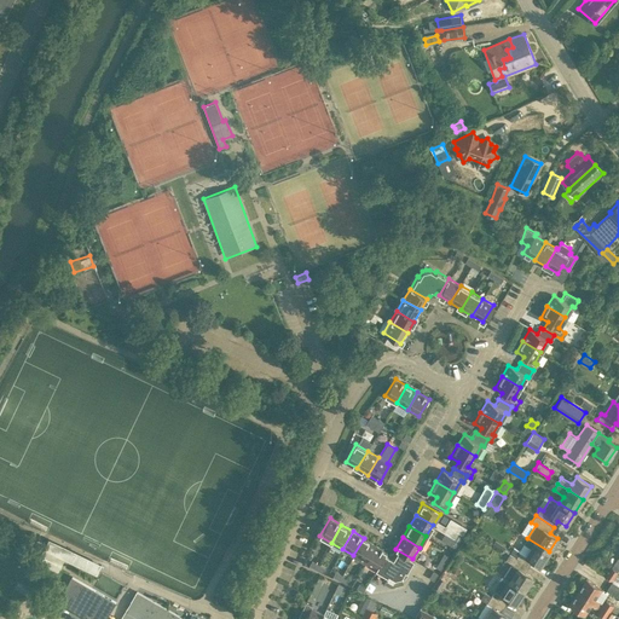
[(353,555),(364,562),(375,544),(364,538),(353,555)]
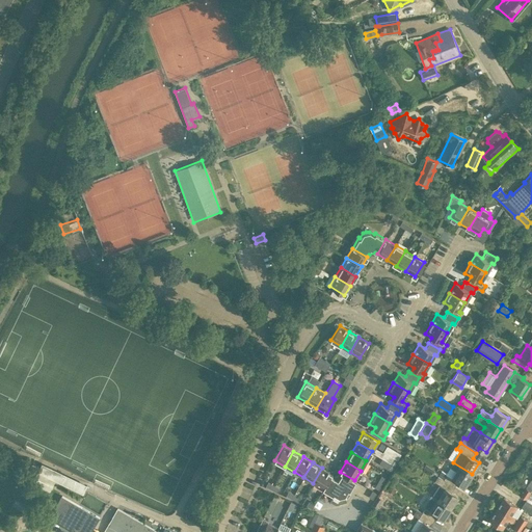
[(424,466),(433,472),(435,469),(426,462),(424,466)]
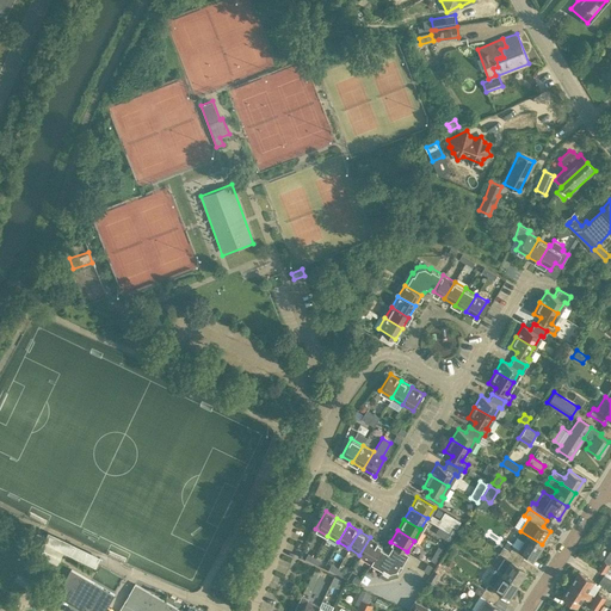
[(534,557),(542,544),(520,531),(517,536),(524,541),(519,548),(513,544),(508,550),(522,559),(525,553),(534,557)]
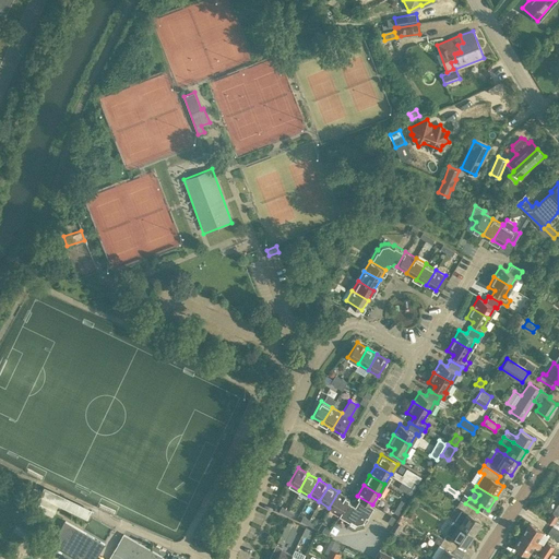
[(348,497),(339,491),(329,508),(340,513),(348,497)]
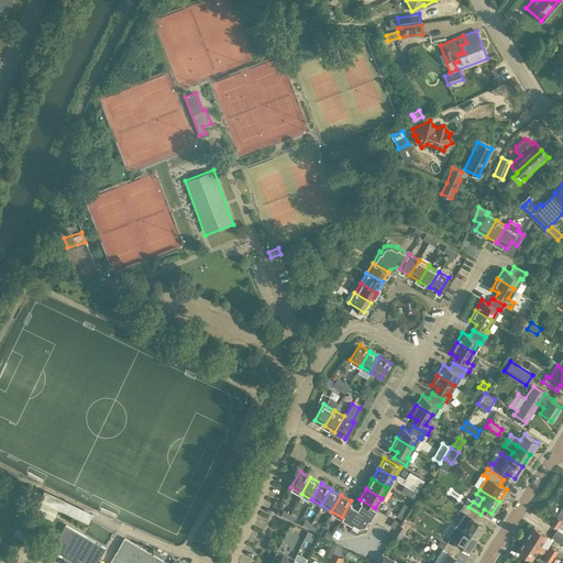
[(473,501),(467,497),(463,504),(468,507),(473,501)]
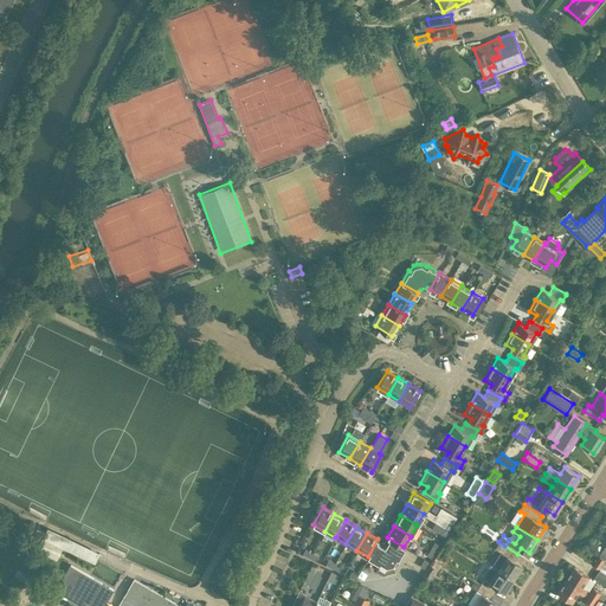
[(57,559),(63,548),(43,537),(37,548),(57,559)]
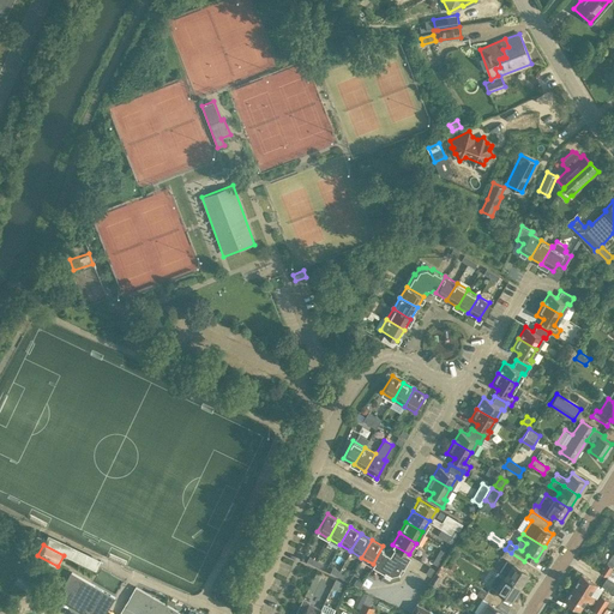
[(409,554),(392,545),(391,547),(386,548),(383,546),(373,564),(374,565),(373,567),(379,571),(380,569),(384,571),(379,577),(386,581),(399,578),(397,572),(402,565),(403,566),(409,554)]
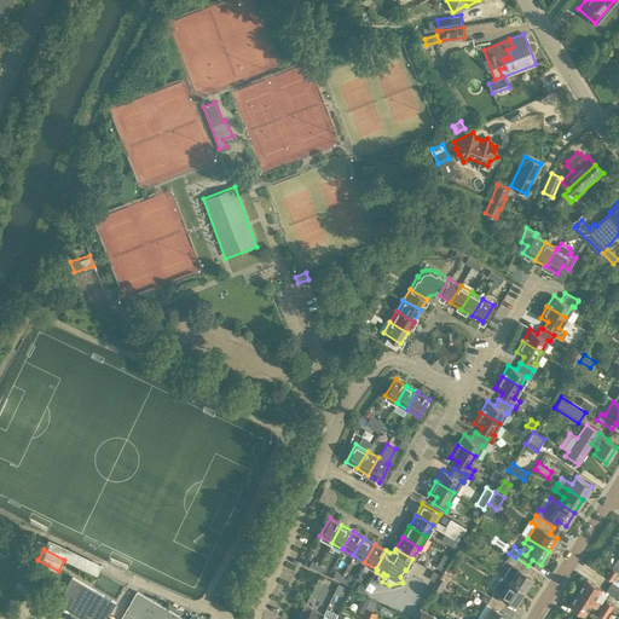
[(503,577),(509,580),(524,590),(532,577),(525,572),(528,566),(515,557),(509,554),(505,560),(512,563),(503,577)]
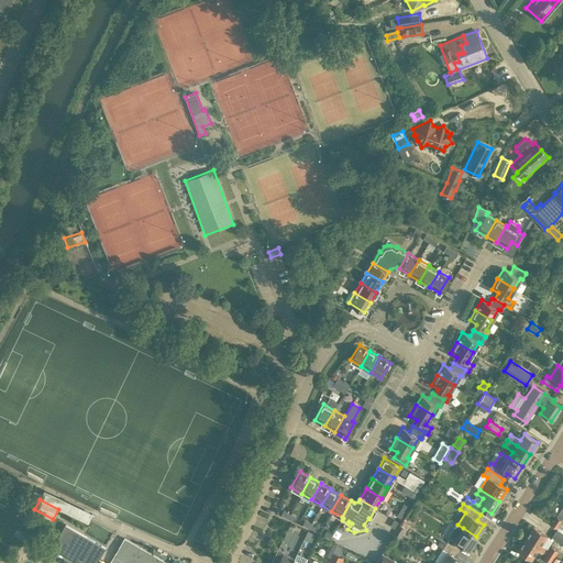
[(551,525),(556,528),(562,517),(562,508),(562,507),(551,525)]
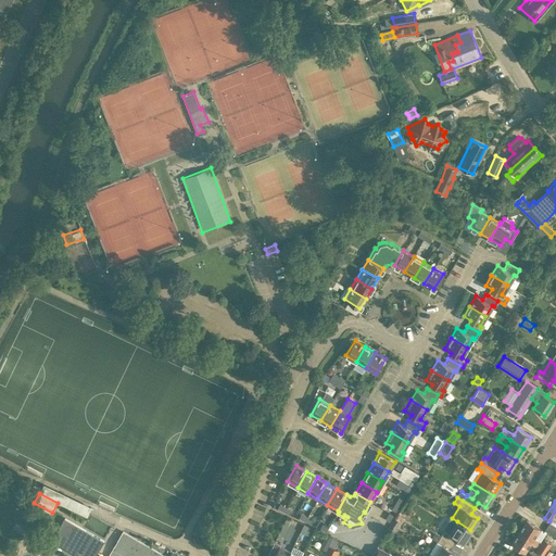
[(404,512),(411,516),(414,510),(407,506),(404,512)]
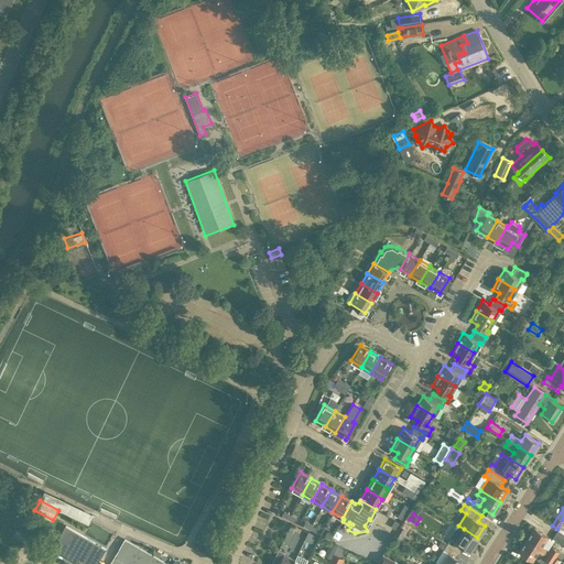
[(66,525),(52,549),(77,563),(96,563),(106,549),(66,525)]
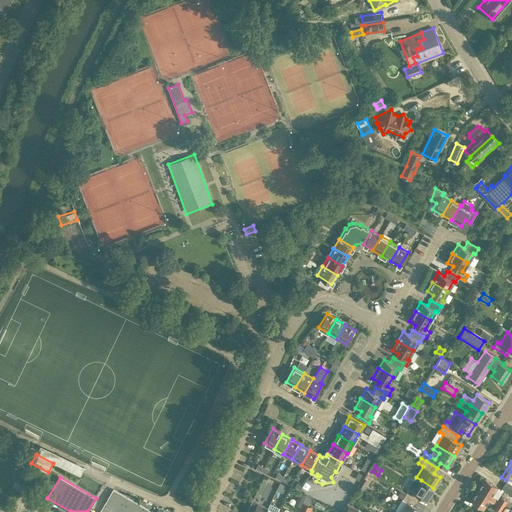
[(365,477),(359,485),(364,488),(369,480),(365,477)]
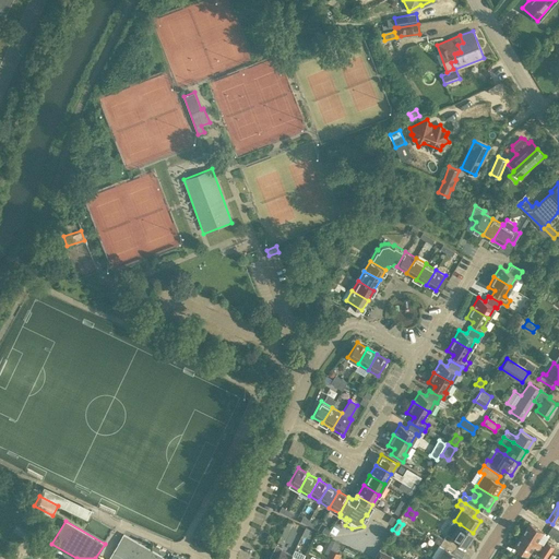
[(530,523),(522,535),(539,547),(542,544),(537,540),(543,532),(530,523)]
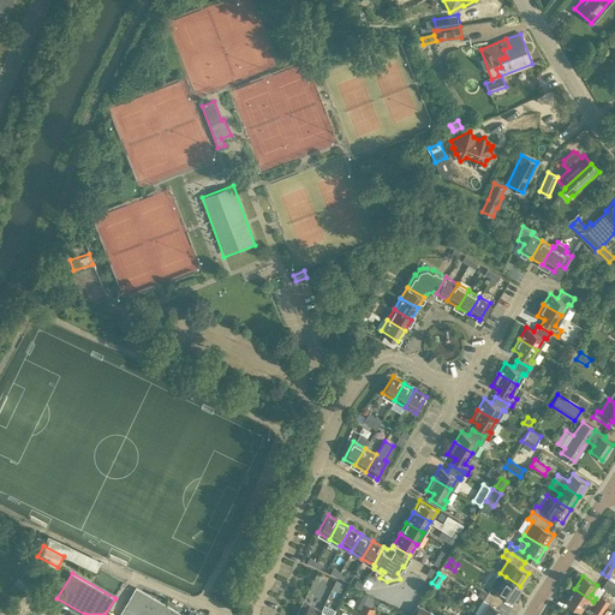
[(512,599),(520,586),(506,577),(497,590),(491,586),(488,592),(500,601),(505,595),(512,599)]
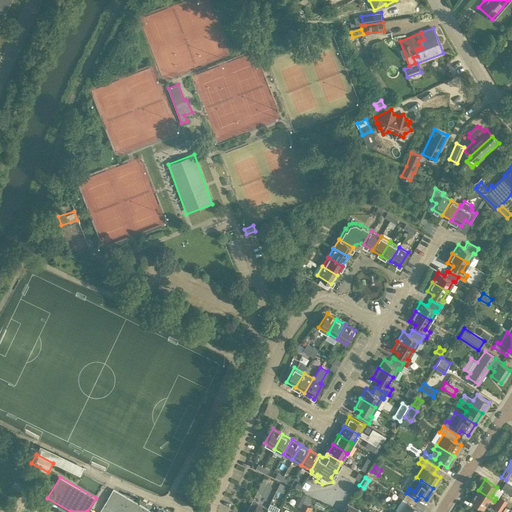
[(282,492),(285,485),(279,483),(276,489),(282,492)]
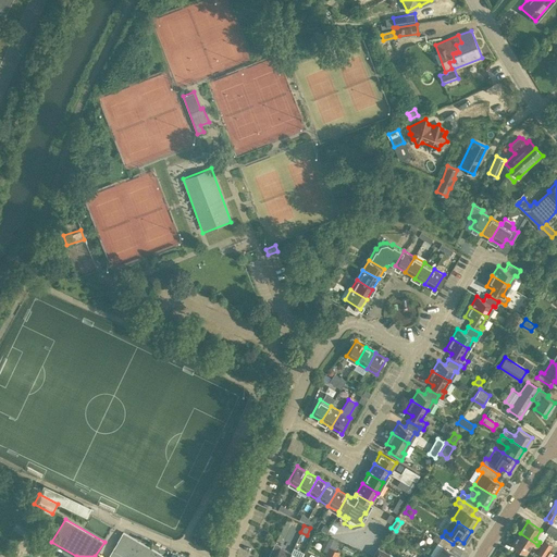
[(166,556),(123,532),(108,556),(166,556)]
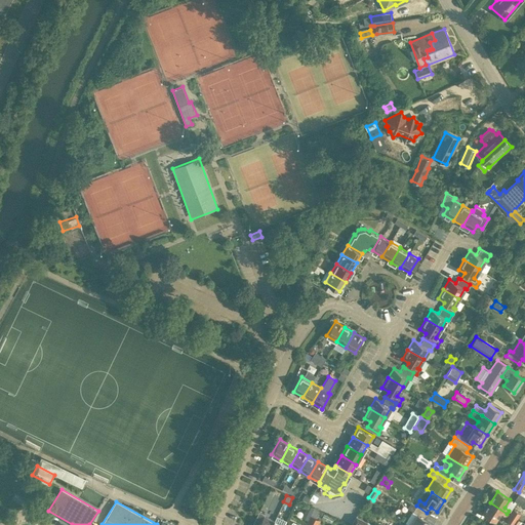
[(427,513),(416,506),(410,502),(407,508),(412,512),(406,522),(410,524),(428,524),(431,522),(423,518),(427,513)]
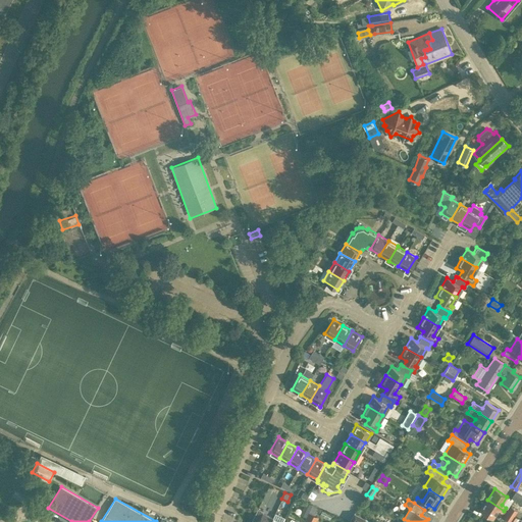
[(503,513),(504,511),(487,500),(480,511),(492,519),(498,510),(503,513)]
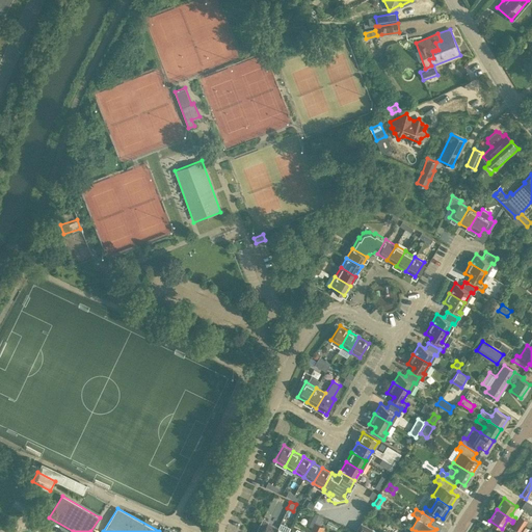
[(318,514),(314,522),(309,531),(321,531),(324,527),(320,525),(323,516),(318,514)]
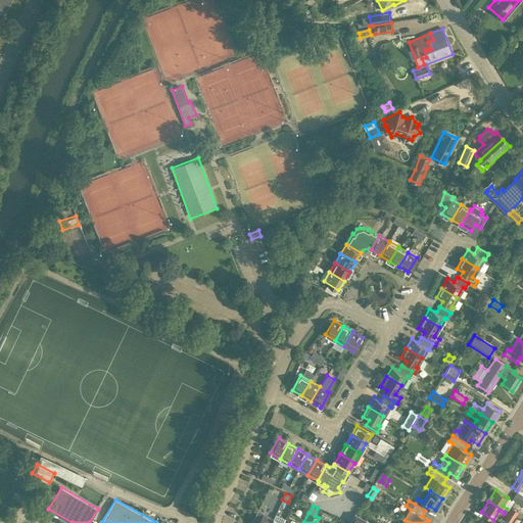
[(512,507),(508,513),(514,518),(515,516),(518,512),(512,507)]
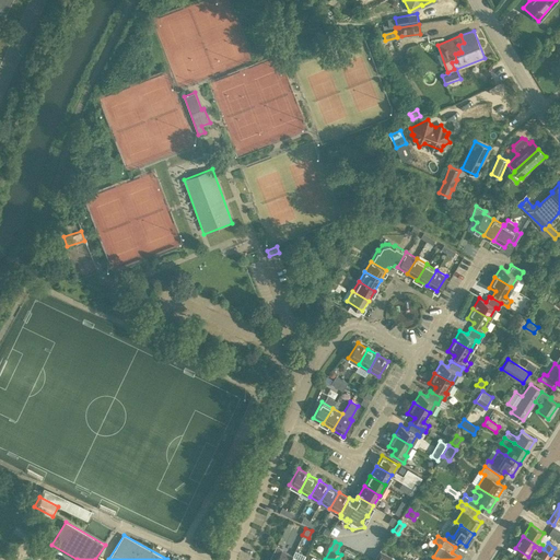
[(282,549),(276,546),(270,559),(272,559),(289,559),(292,556),(281,551),(282,549)]
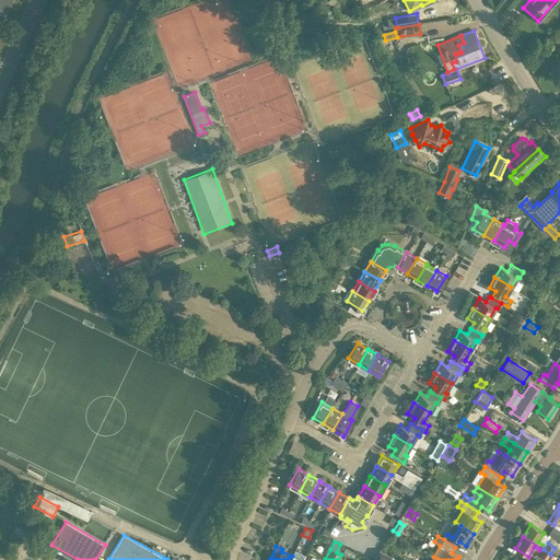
[(295,549),(292,556),(289,559),(303,559),(306,555),(295,549)]
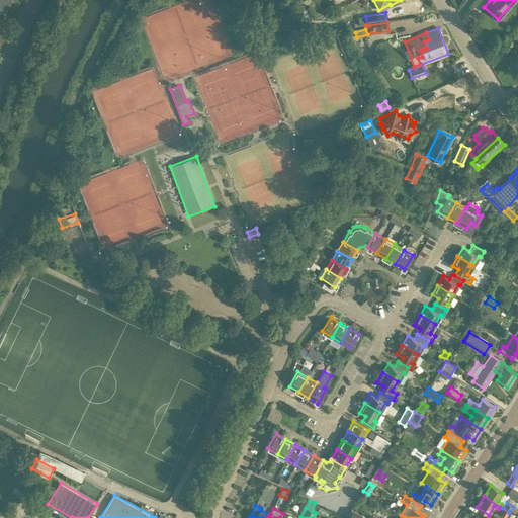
[(360,517),(362,516),(363,514),(351,508),(346,517),(360,517)]
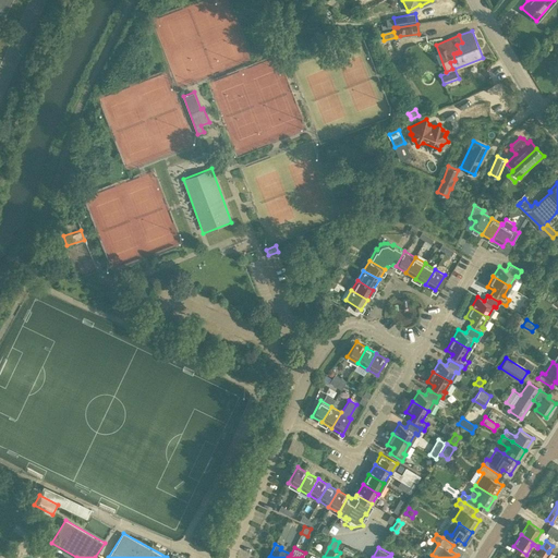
[(548,553),(542,547),(538,553),(545,557),(548,553)]
